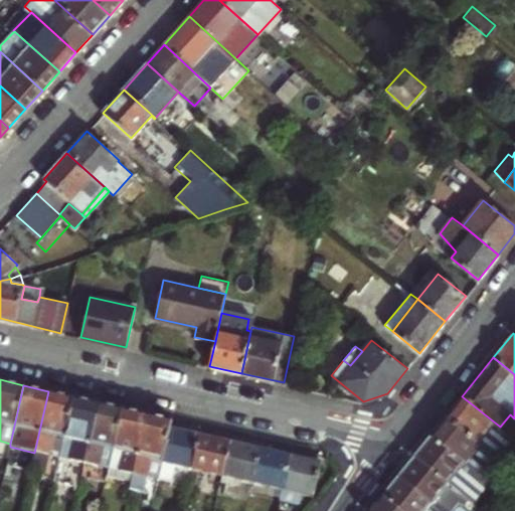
[(72,396),(48,391),(34,453),(30,470),(54,475),(72,396)]
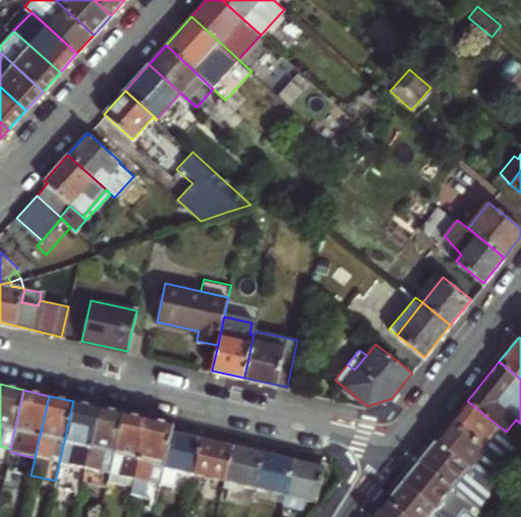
[(82,479),(85,466),(99,407),(73,401),(55,480),(55,485),(79,491),(82,479)]
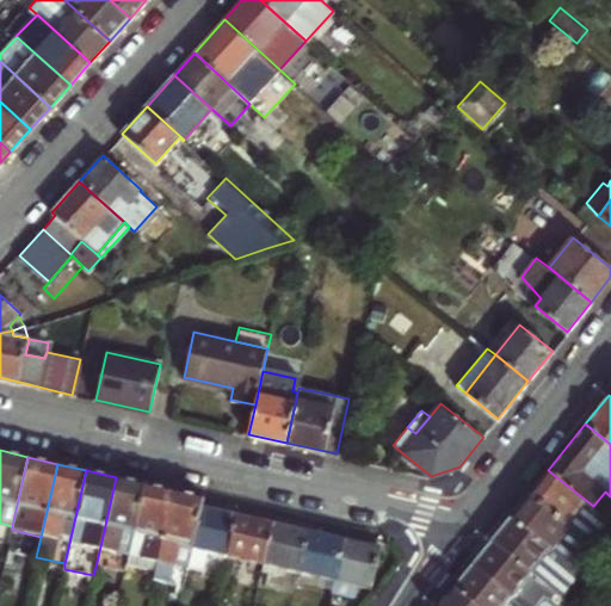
[(548,470),(492,539),(537,575),(541,570),(547,575),(599,511),(593,506),(548,470)]
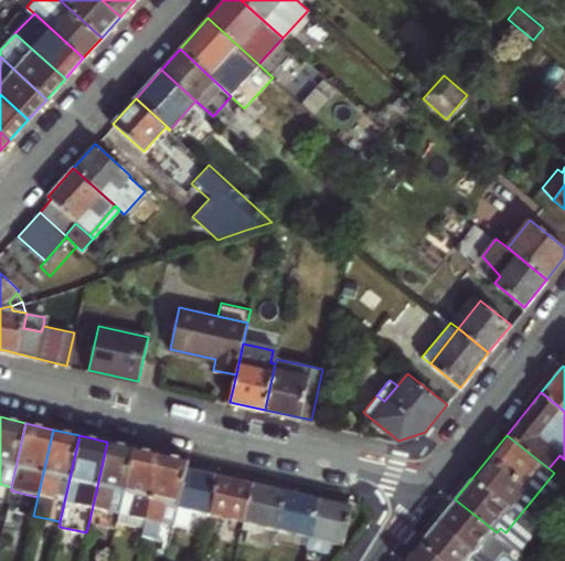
[(93,506),(119,512),(135,448),(107,442),(93,506)]
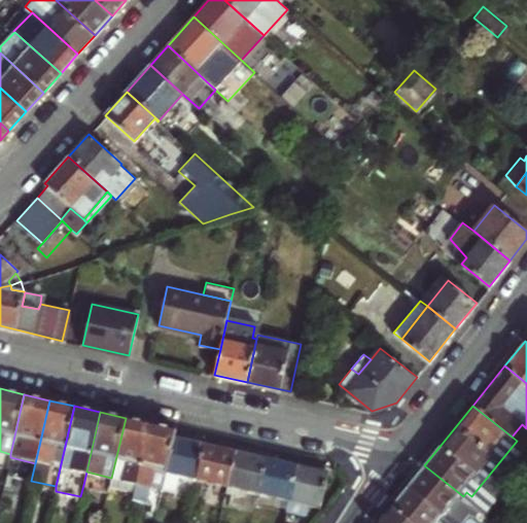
[(111,478),(137,483),(150,423),(126,418),(111,478)]
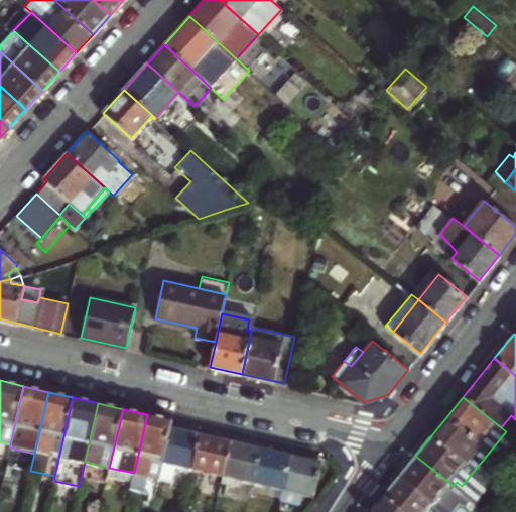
[(143,491),(147,478),(158,480),(159,477),(172,420),(147,414),(134,473),(132,481),(131,487),(143,491)]
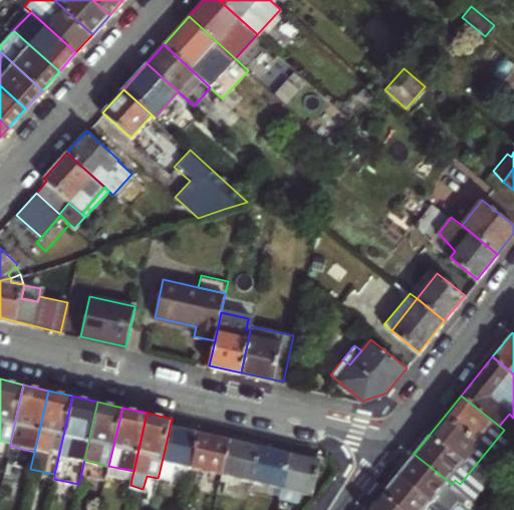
[(172,419),(159,475),(171,478),(175,463),(192,467),(199,432),(188,430),(181,428),(183,422),(172,419)]
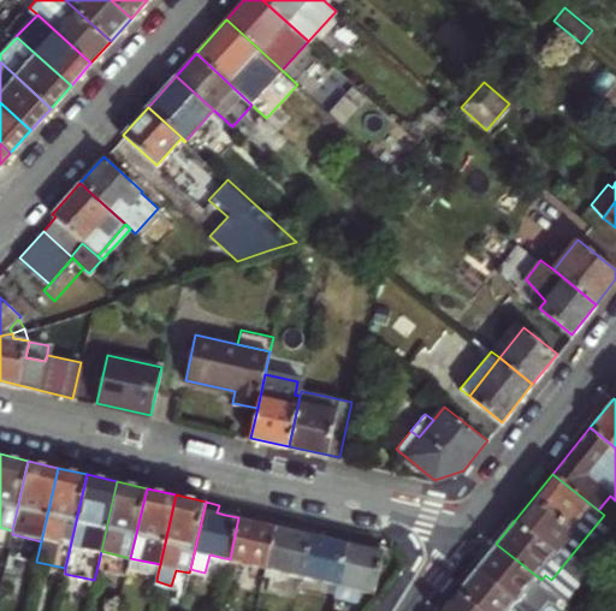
[(219,505),(217,512),(225,515),(227,506),(219,505)]
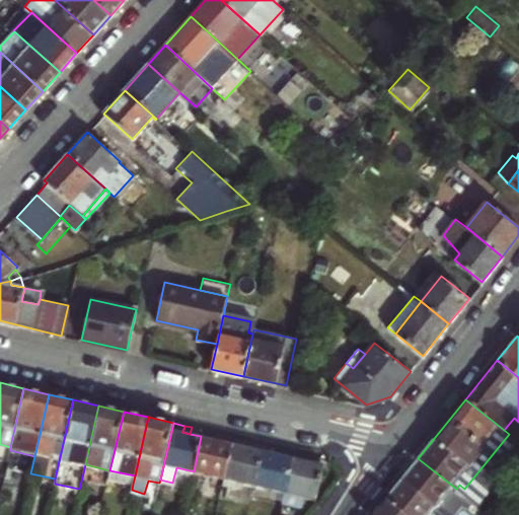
[(215,432),(214,439),(220,441),(222,434),(215,432)]
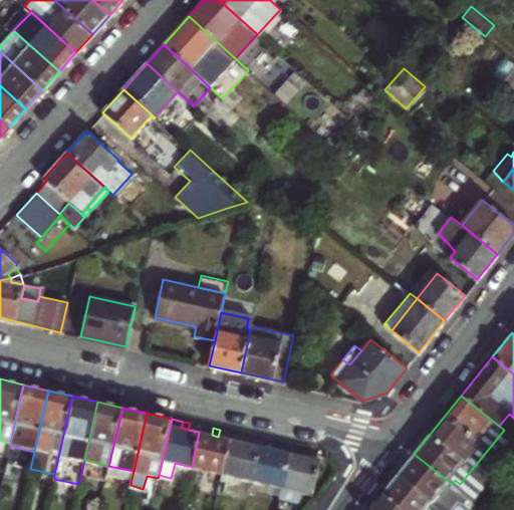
[(192,467),(222,474),(231,433),(220,430),(218,437),(212,435),(199,432),(192,467)]
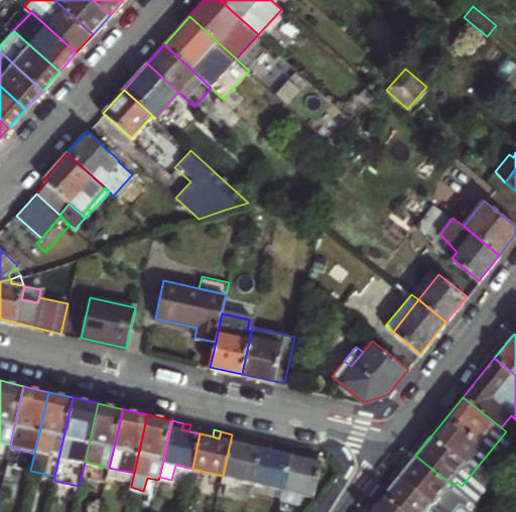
[(470,499),(473,501),(515,442),(515,438),(506,431),(462,486),(457,482),(454,486),(470,499)]
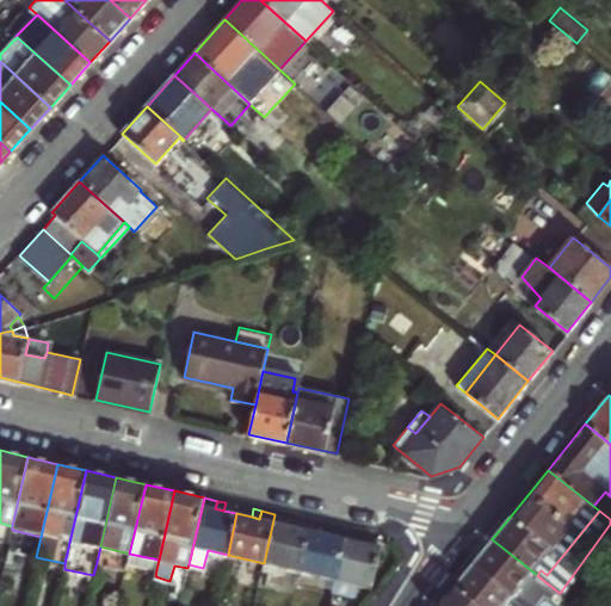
[(275,514),(264,563),(298,570),(308,530),(295,527),(287,525),(288,517),(275,514)]
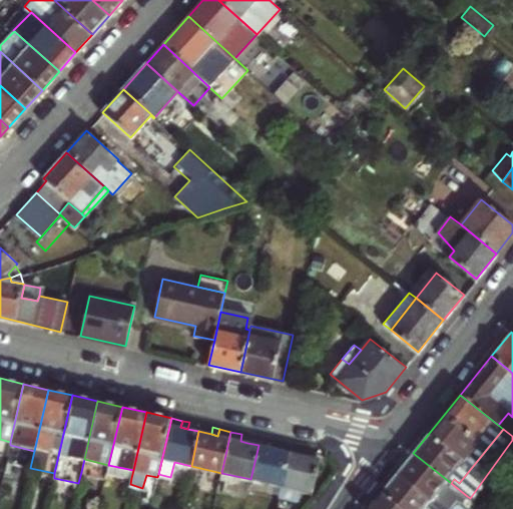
[(241,434),(240,441),(247,443),(248,436),(241,434)]
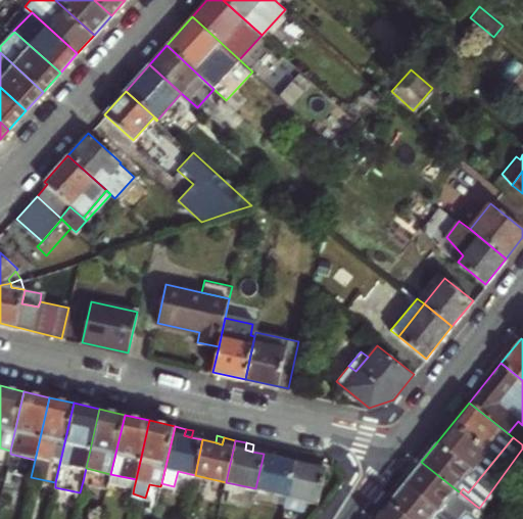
[(0,447),(0,462),(7,464),(10,454),(10,451),(0,447)]
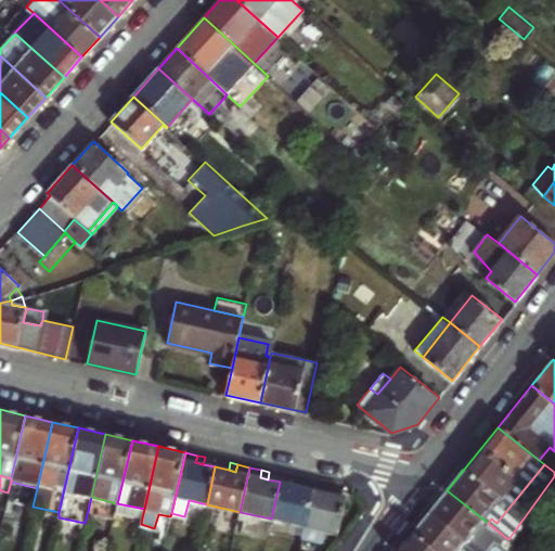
[(294,477),(292,485),(299,486),(301,479),(294,477)]
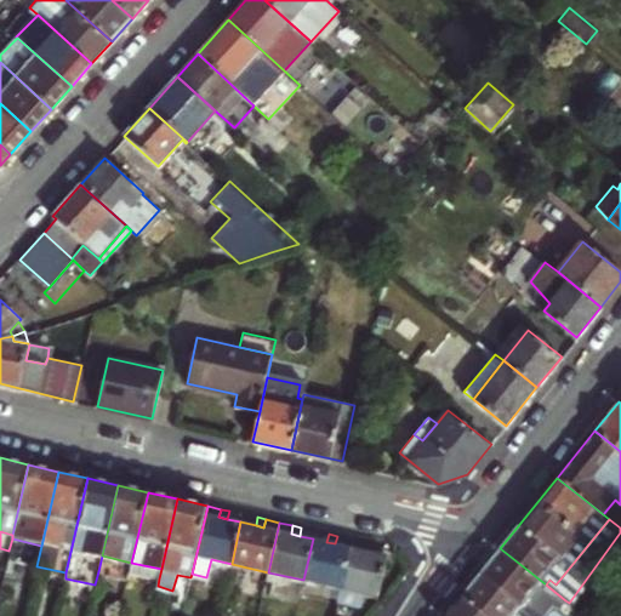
[(313,539),(303,580),(340,588),(351,539),(337,536),(335,543),(326,542),(313,539)]
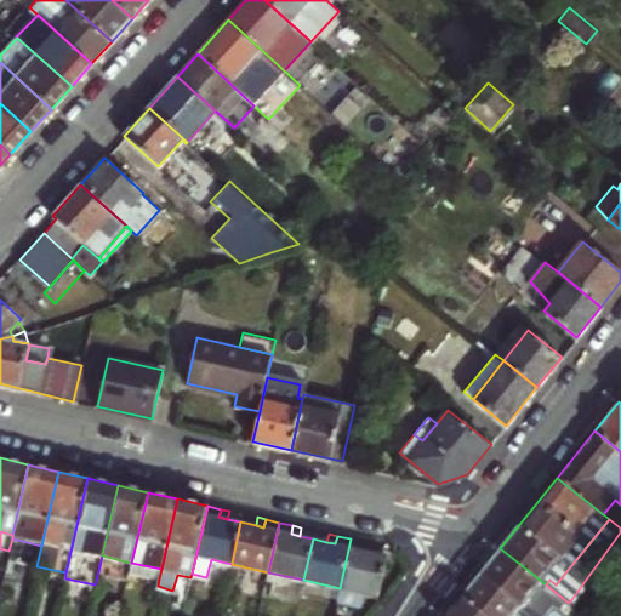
[(363,593),(377,597),(386,555),(371,552),(363,551),(364,542),(351,539),(340,588),(336,600),(360,605),(363,593)]
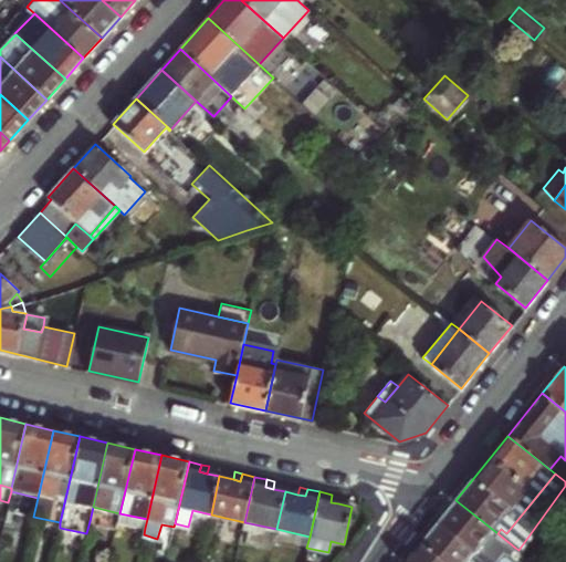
[(332,495),(331,502),(338,503),(339,496),(332,495)]
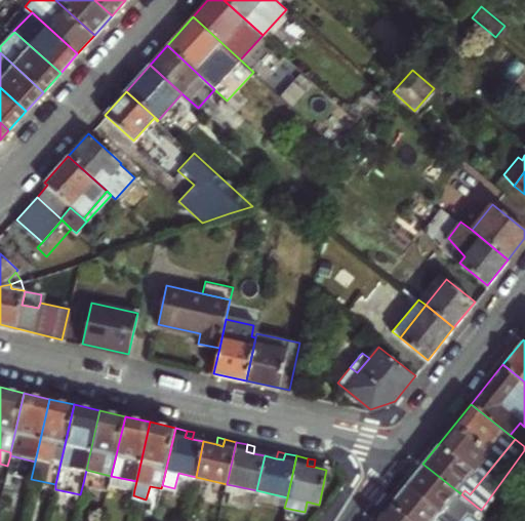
[(478,508),(461,494),(422,464),(406,484),(452,520),(458,520),(461,518),(468,510),(473,514),(478,508)]
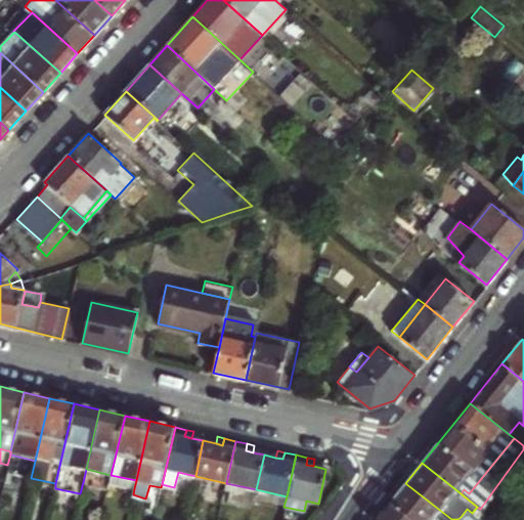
[(83,482),(107,488),(110,482),(111,475),(86,469),(83,482)]
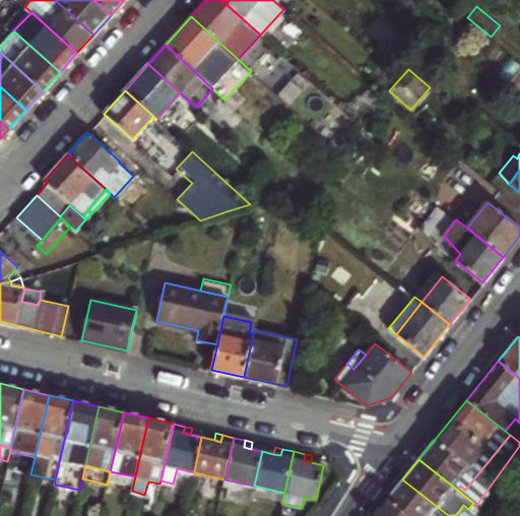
[(110,471),(109,478),(133,485),(135,476),(110,471)]
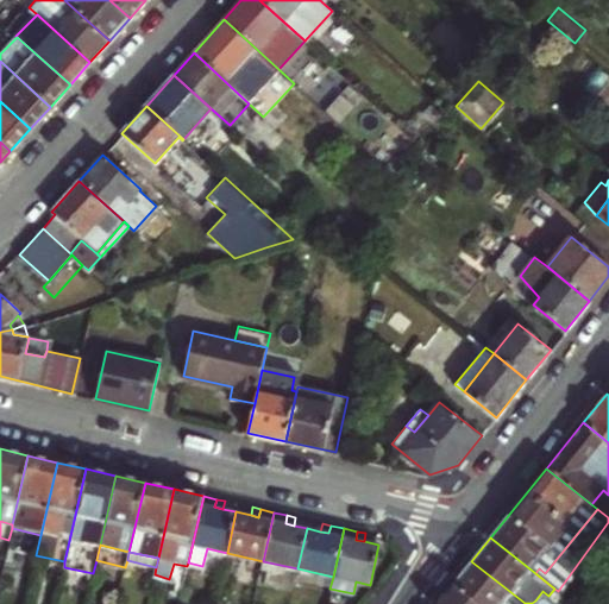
[(525,603),(471,561),(452,585),(476,603),(525,603)]
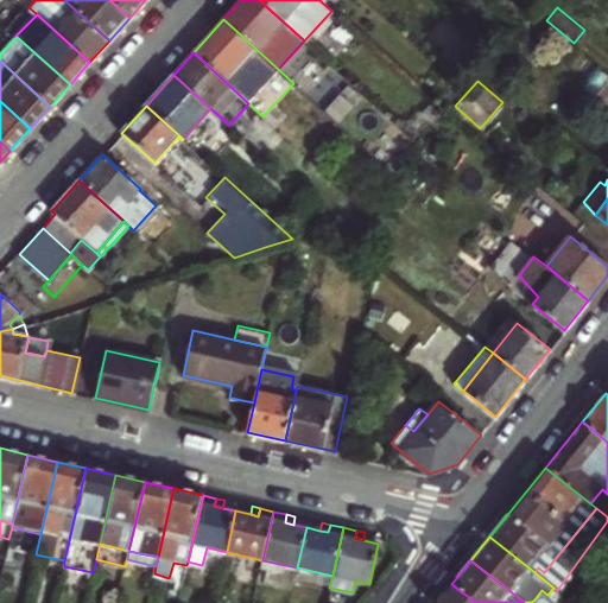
[(475,602),(451,584),(436,602),(475,602)]
